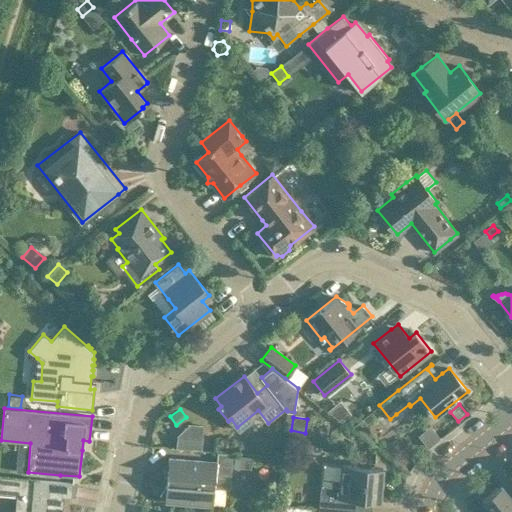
[(201,450),(203,426),(188,425),(177,434),(176,448),(201,450)]
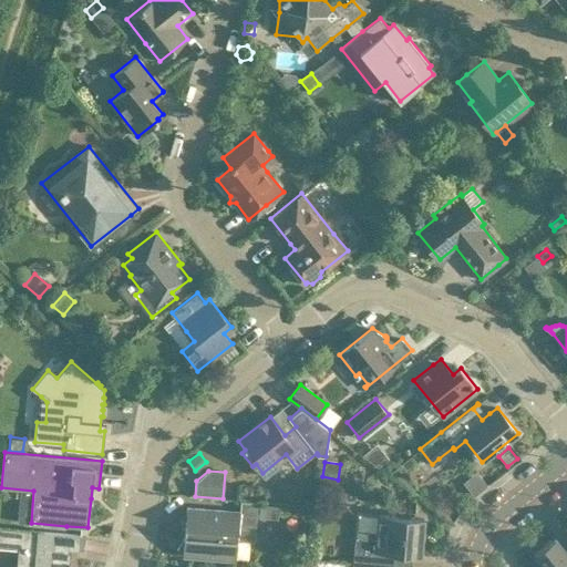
[(183,555),(205,557),(236,559),(238,539),(255,540),(258,502),(240,500),(240,512),(187,507),(185,537),(177,548),(183,553),(183,555)]
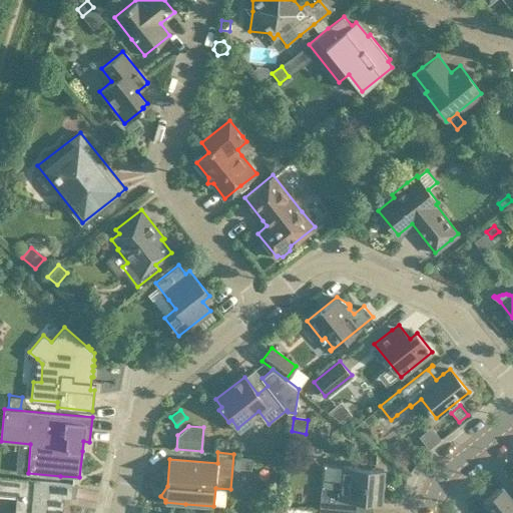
[(236,456),(235,466),(249,468),(250,458),(236,456)]
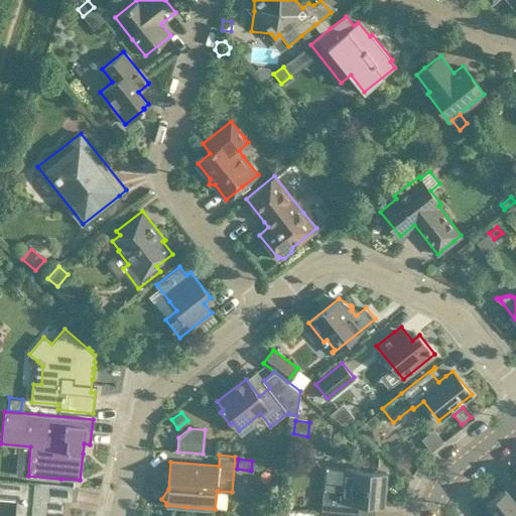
[(324,490),(320,515),(353,515),(355,503),(375,504),(383,505),(386,472),(366,470),(345,468),(326,466),(324,490)]
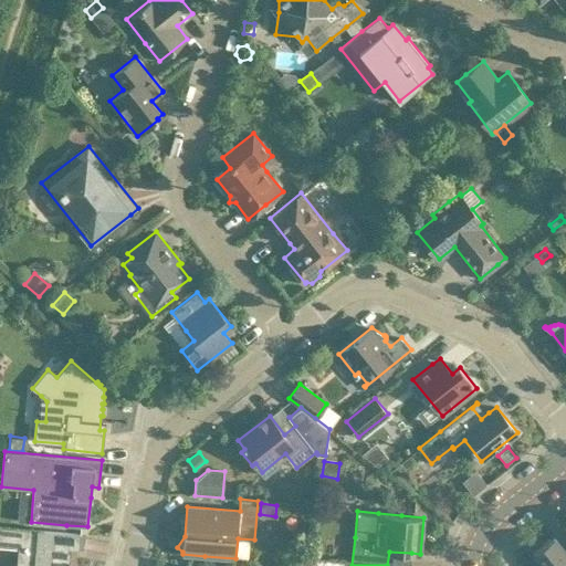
[(20,565),(17,565),(16,565),(13,565),(11,565),(9,565),(69,565),(71,548),(80,549),(81,534),(0,525),(0,545),(22,547),(20,565)]
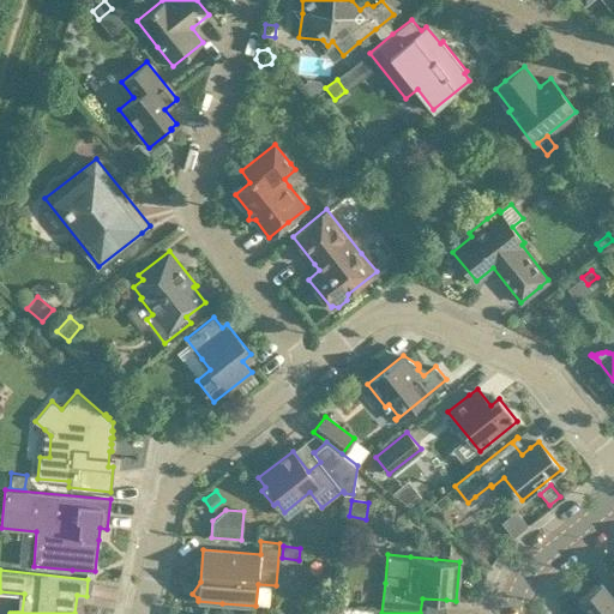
[(613,613),(613,596),(612,595),(601,581),(597,584),(594,585),(591,587),(589,591),(578,599),(588,611),(582,613),(613,613)]
